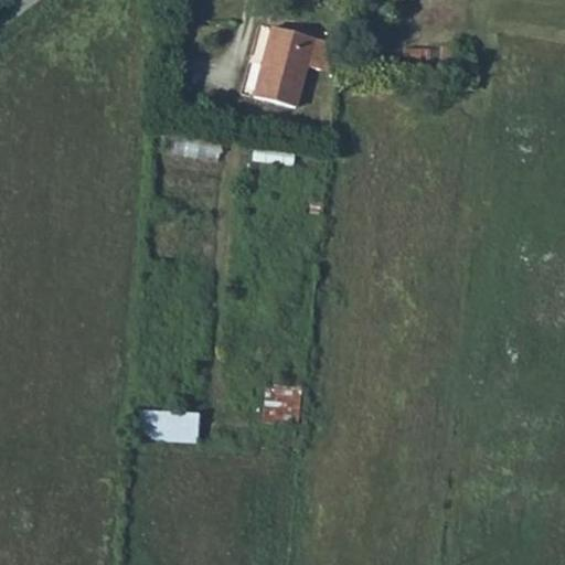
[(302,67),(319,72),(327,43),(268,29),(252,97),(292,108),(302,67)]
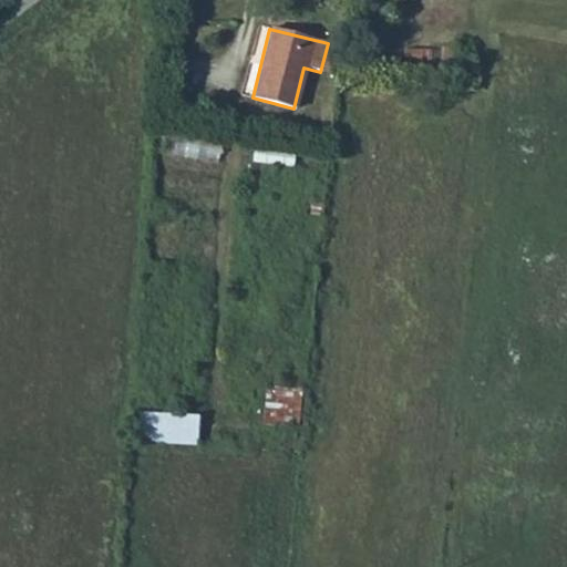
[(328,43),(320,72),(328,73),(334,45),(328,43)]
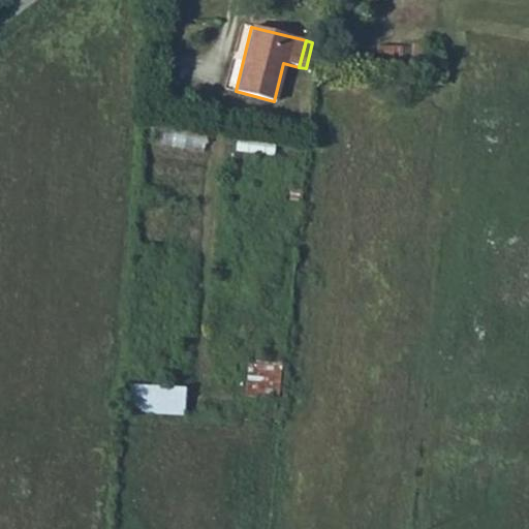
[(281,395),(284,362),(251,359),(248,392),(281,395)]
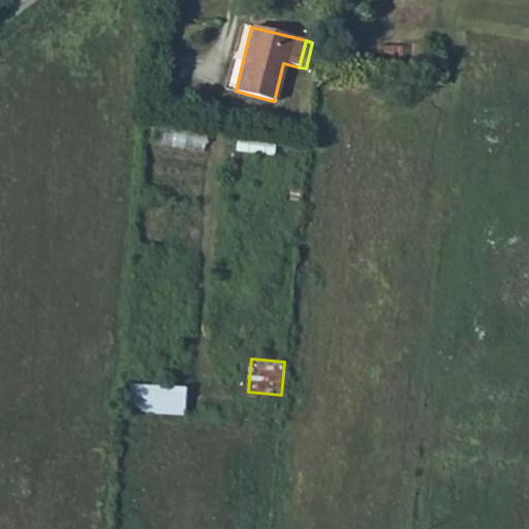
[(131,410),(187,412),(187,384),(132,382),(131,410)]
